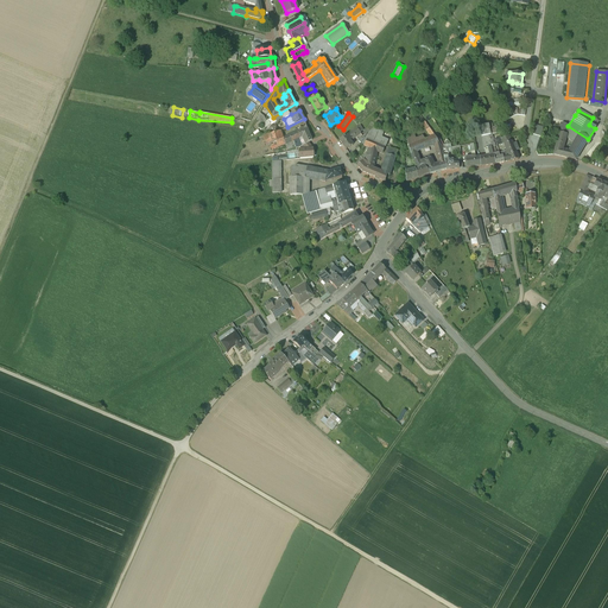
[(273,118),(267,122),(263,126),(265,131),(272,126),(271,125),(276,122),(273,118)]
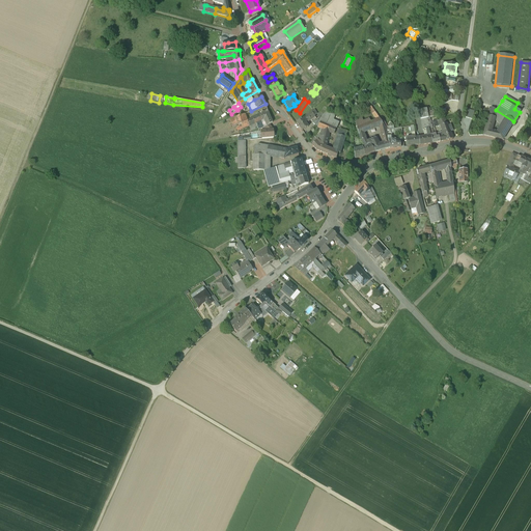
[(518,103),(514,109),(520,112),(523,106),(518,103)]
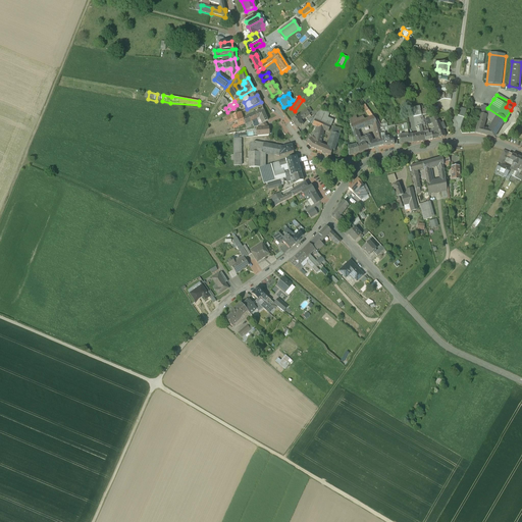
[(373,117),(365,105),(362,106),(369,118),(373,117)]
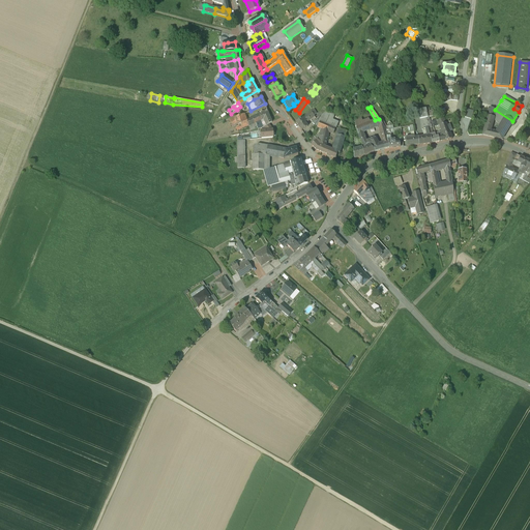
[(495,110),(491,108),(487,120),(493,121),(493,120),(501,124),(496,133),(503,137),(512,121),(495,110)]
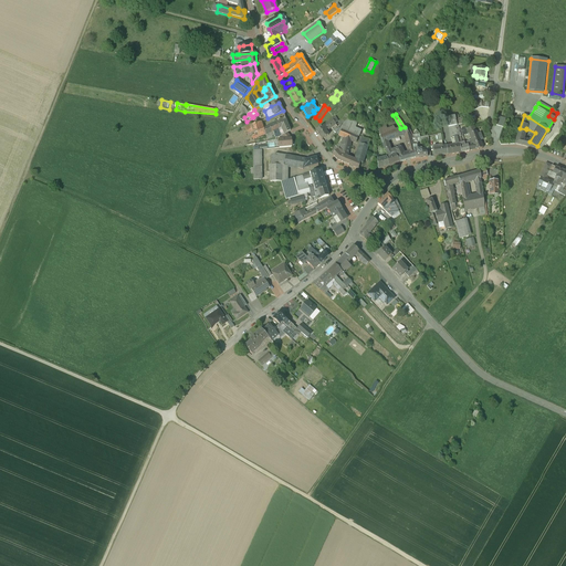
[(458,116),(454,116),(447,118),(449,127),(456,126),(457,126),(456,121),(459,119),(458,116)]
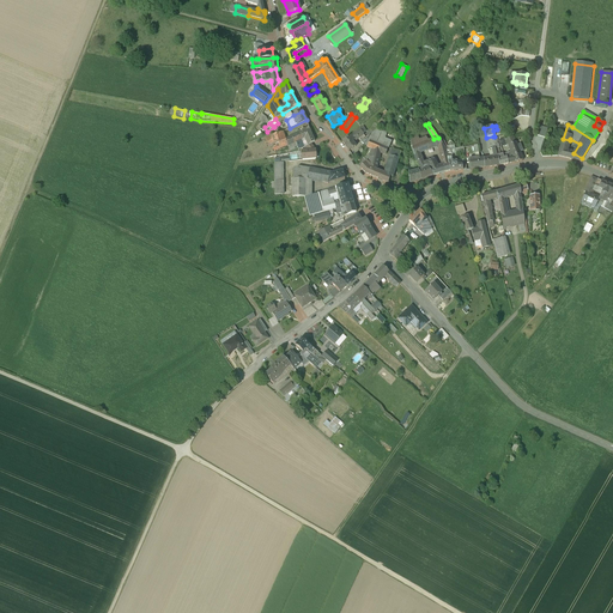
[(547,129),(539,126),(536,135),(545,138),(547,129)]
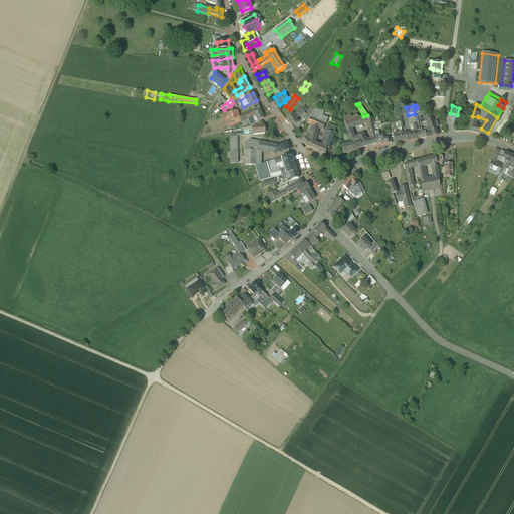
[(304,106),(294,113),(297,116),(299,115),(299,116),(305,112),(304,111),(306,109),(304,106)]
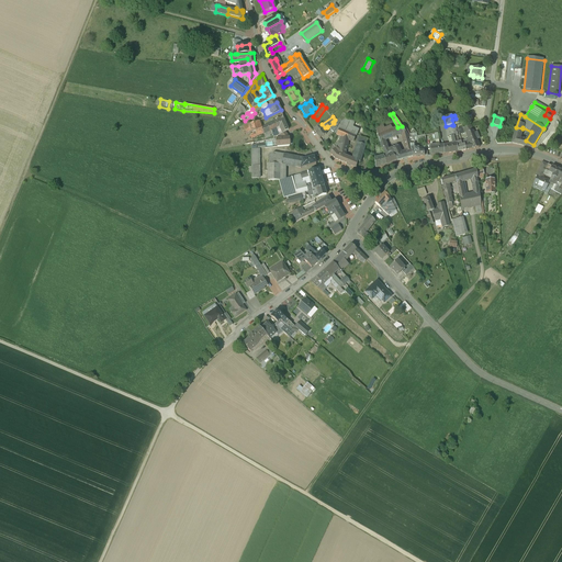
[(289,130),(284,119),(279,121),(276,122),(278,127),(280,126),(283,133),(289,130)]
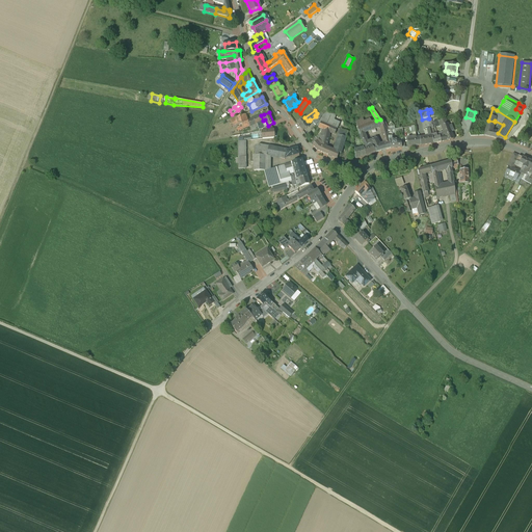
[(336,115),(326,112),(323,116),(321,120),(319,122),(336,129),(338,124),(333,122),(336,115)]
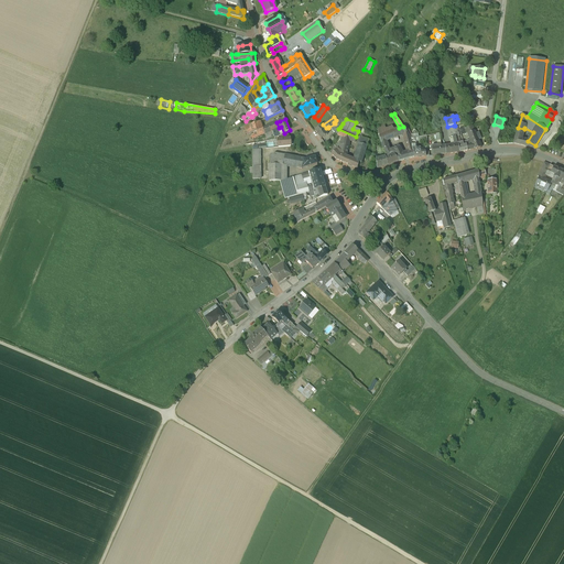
[(259,121),(245,127),(246,131),(260,126),(259,121)]
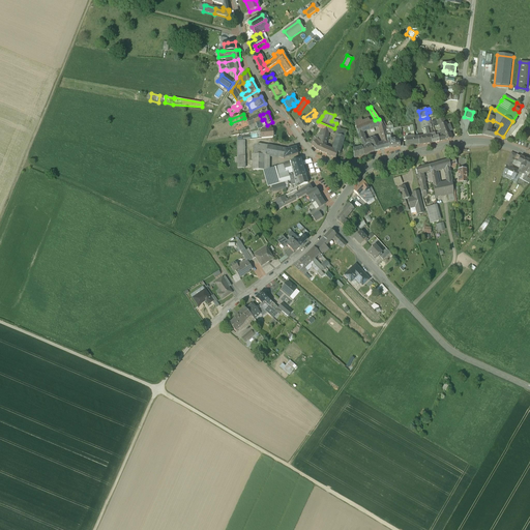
[(262,120),(260,115),(247,121),(248,126),(256,123),(256,122),(261,121),(262,120)]
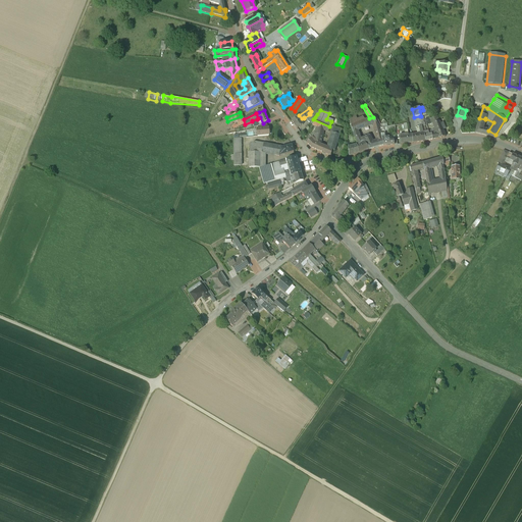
[(299,115),(292,120),(291,120),(297,128),(298,128),(303,124),(300,120),(302,118),(299,115)]
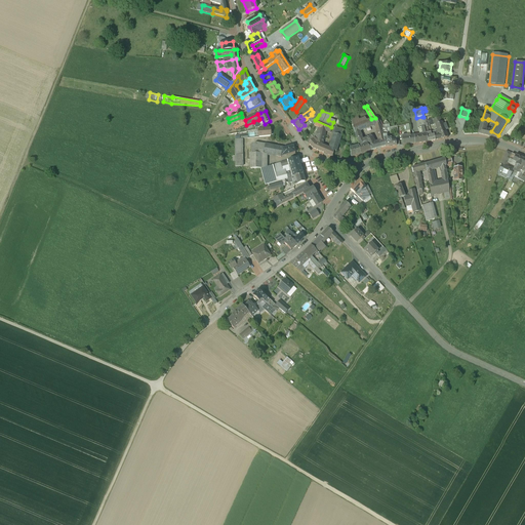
[(245,120),(243,120),(242,117),(229,122),(230,125),(238,122),(240,127),(246,125),(245,120)]
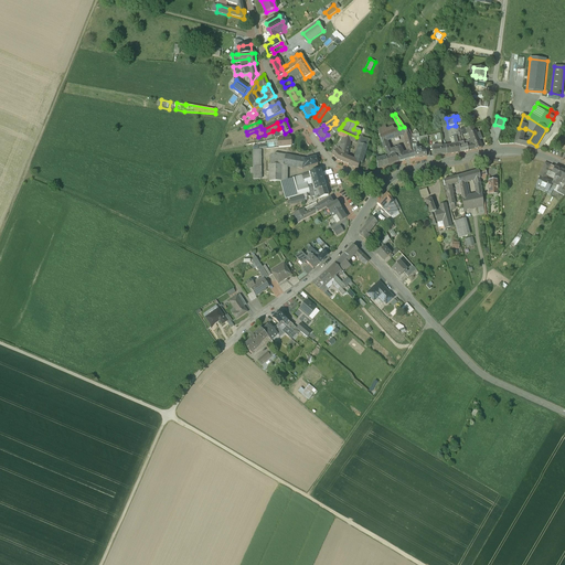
[(384,126),(377,129),(381,136),(394,130),(393,128),(386,131),(384,126)]
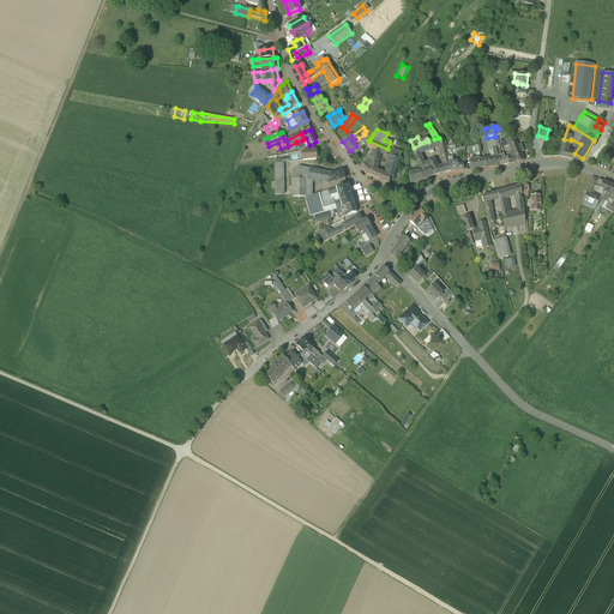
[(518,149),(515,137),(506,139),(507,145),(509,146),(510,146),(511,150),(506,151),(506,150),(503,150),(504,155),(505,158),(509,158),(510,164),(524,161),(519,150),(521,150),(521,148),(518,149)]
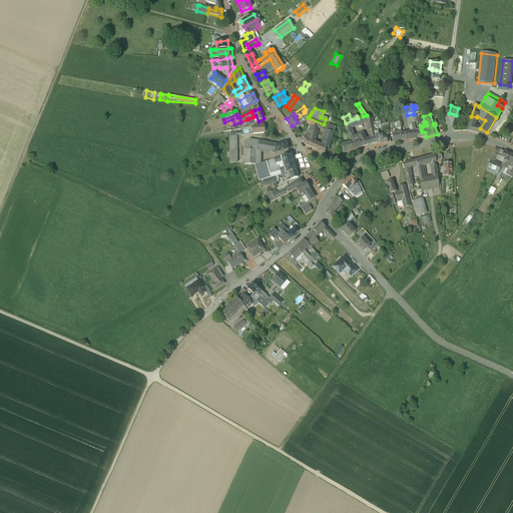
[(370,120),(367,115),(363,116),(358,118),(346,123),(345,123),(347,130),(354,127),(366,122),(370,120)]
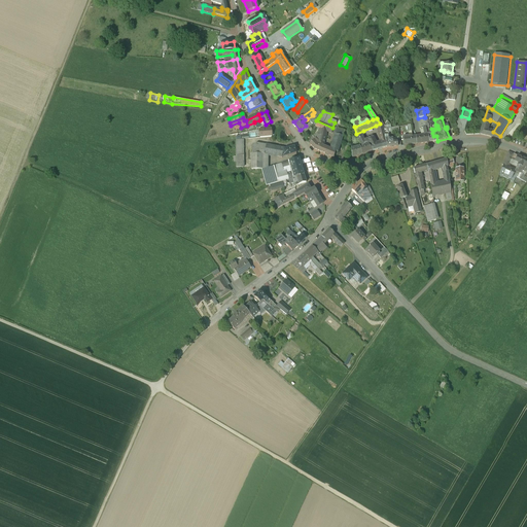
[(490,120),(484,119),(483,124),(480,134),(490,137),(493,132),(487,130),(490,120)]
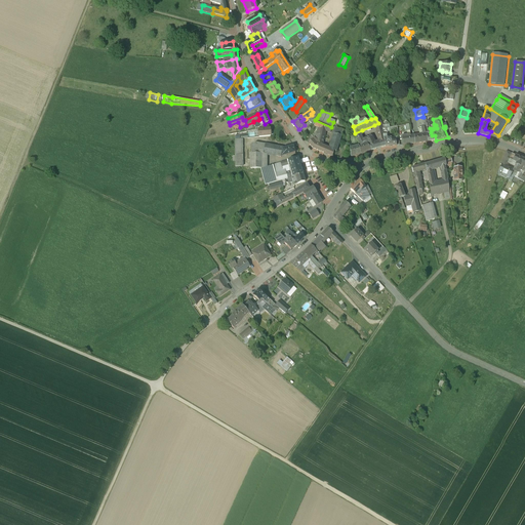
[(331,127),(315,120),(312,124),(321,128),(325,130),(330,132),(331,127)]
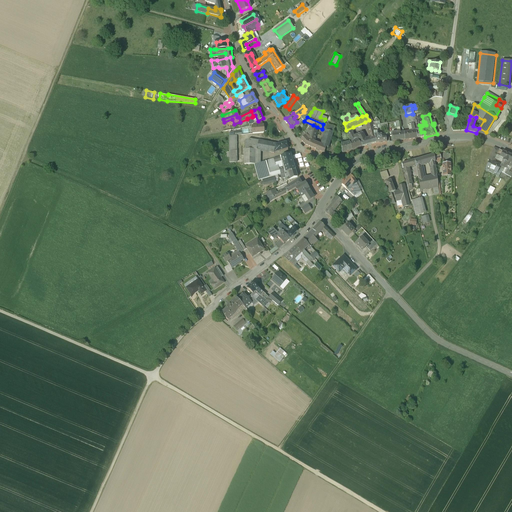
[(372,125),(371,124),(369,120),(365,122),(367,125),(370,138),(369,139),(371,144),(376,143),(372,129),(372,125)]
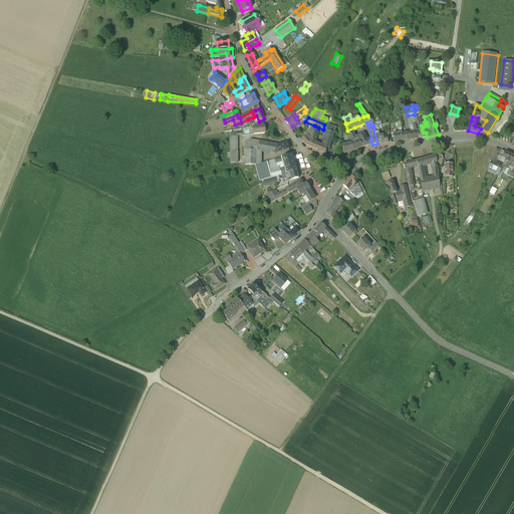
[(417,131),(416,124),(411,125),(410,126),(412,133),(406,134),(406,137),(407,141),(419,140),(418,132),(417,132),(417,131)]
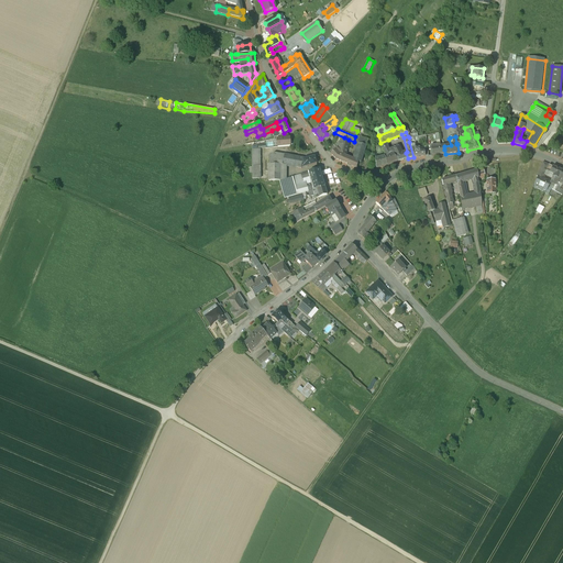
[(290,146),(289,138),(286,138),(284,140),(277,141),(277,147),(290,146)]
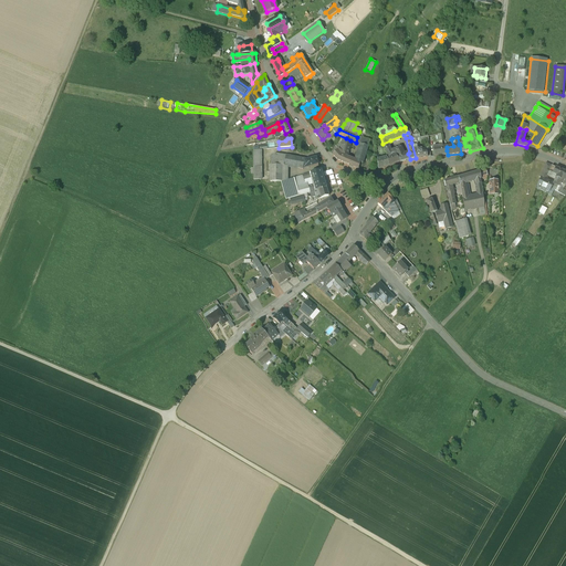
[(422,148),(417,148),(417,142),(411,143),(416,158),(427,157),(427,152),(423,153),(423,150),(422,148)]
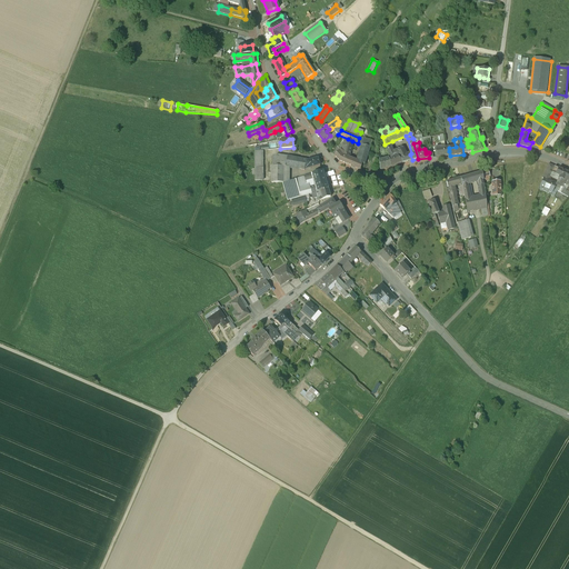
[(449,151),(447,151),(447,149),(446,149),(445,142),(441,142),(441,147),(436,148),(437,158),(450,156),(449,151)]
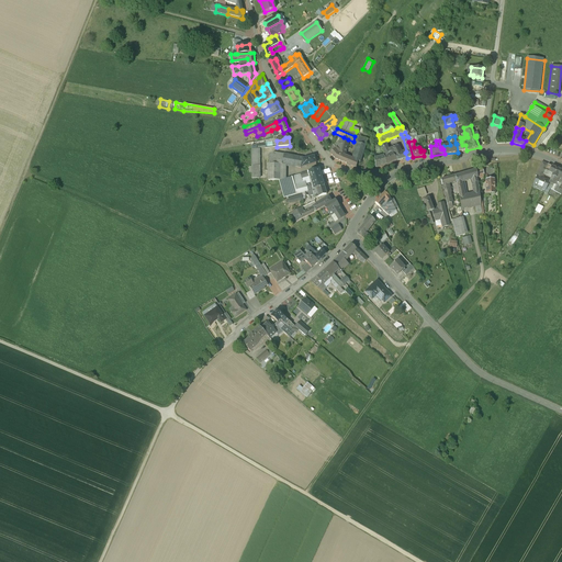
[(465,145),(462,145),(461,142),(459,142),(456,143),(456,144),(457,144),(458,153),(467,150),(465,145)]
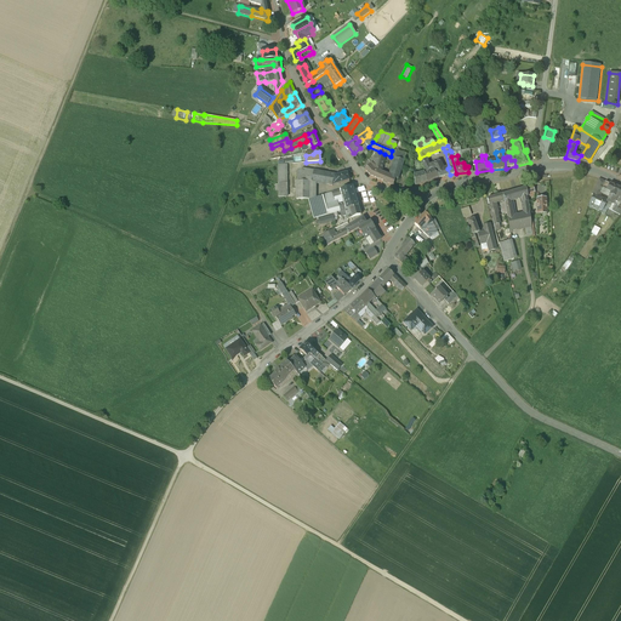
[(383,160),(377,159),(377,160),(375,158),(365,170),(370,176),(383,181),(385,175),(381,174),(383,160)]
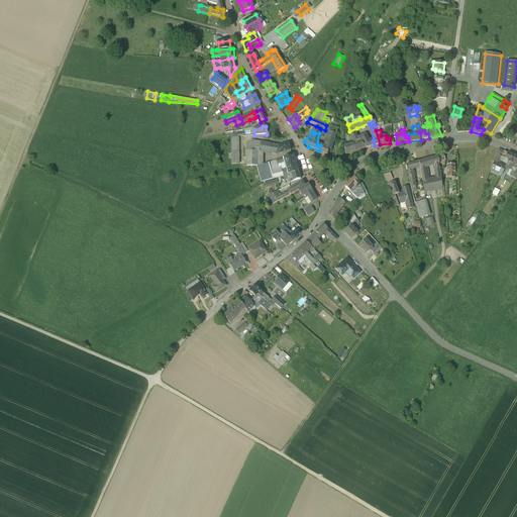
[(336,133),(329,131),(324,147),(329,149),(331,150),(336,133)]
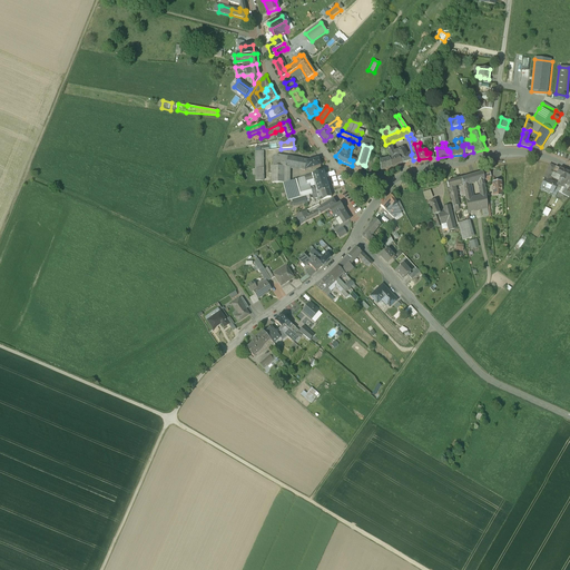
[(392,148),(387,151),(392,158),(396,155),(394,151),(392,148)]
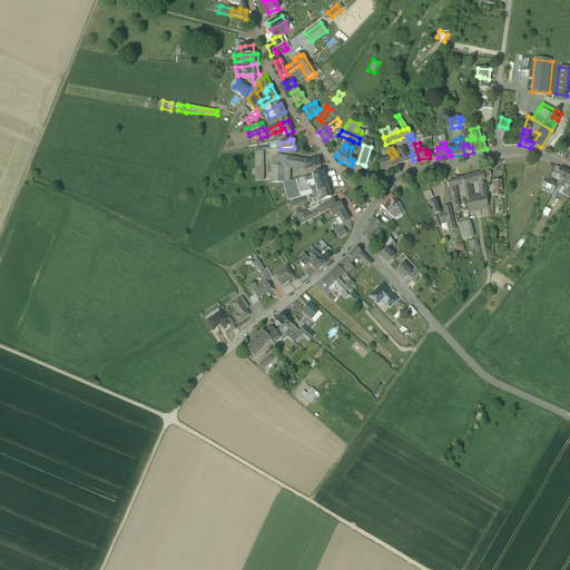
[(403,148),(394,151),(396,155),(396,156),(397,155),(400,158),(401,157),(403,164),(409,161),(413,160),(411,155),(406,156),(403,148)]
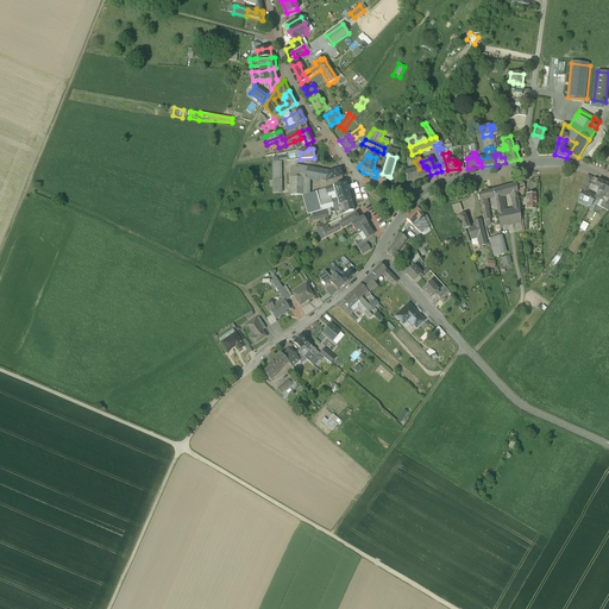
[(328,171),(297,165),(296,171),(290,171),(292,179),(303,179),(309,180),(326,183),(326,182),(327,173),(328,173),(328,171)]
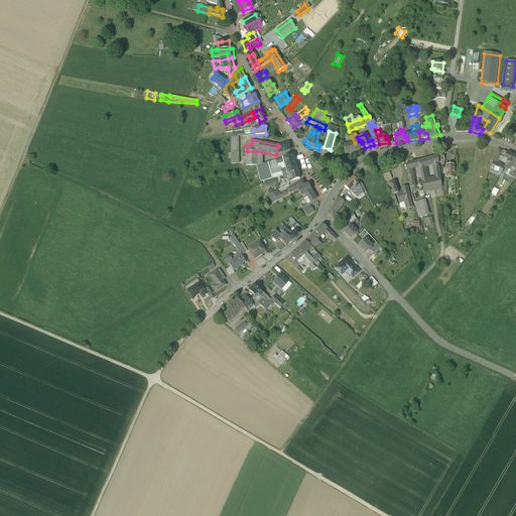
[(353,144),(355,151),(356,151),(365,148),(362,143),(360,140),(359,141),(359,140),(355,143),(353,144)]
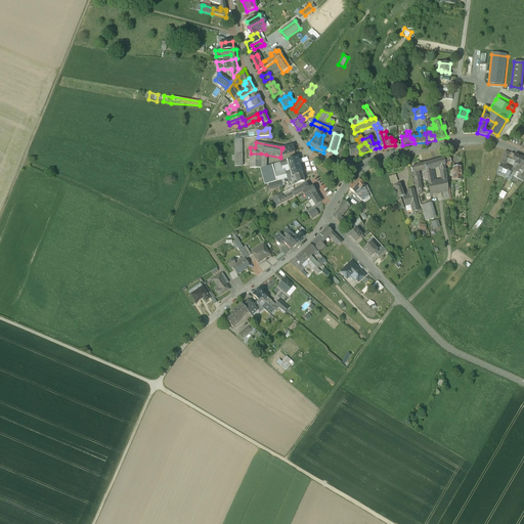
[(282,148),(281,148),(280,157),(295,153),(293,145),(282,148)]
